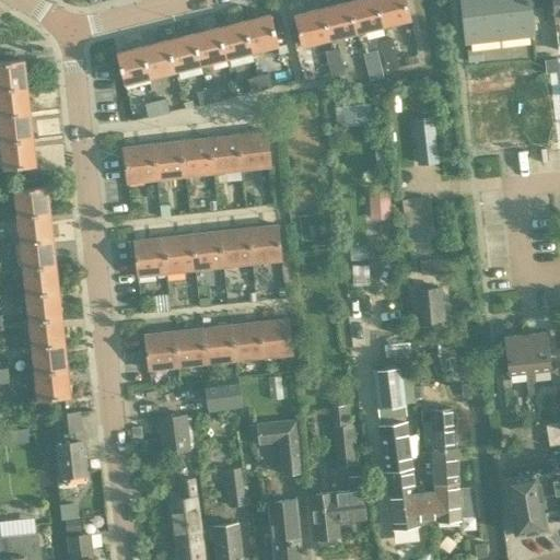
[(354,0),(348,2),(356,32),(382,25),(375,0),(354,0)]
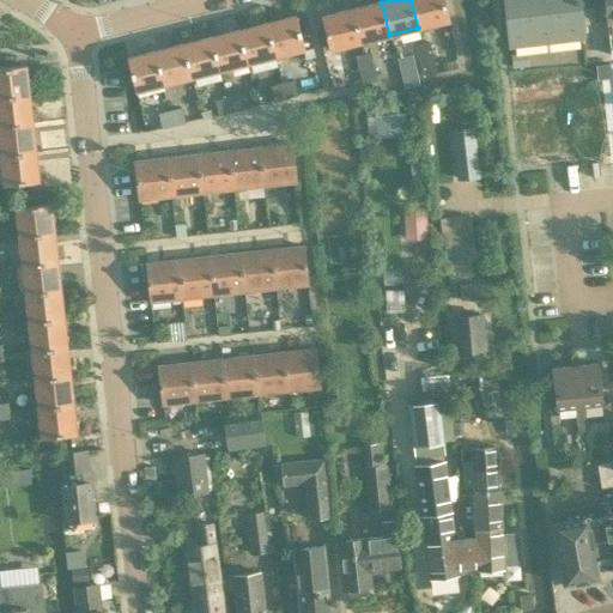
[(411,0),(418,28),(423,44),(431,76),(437,74),(429,42),(432,41),(430,30),(429,30),(428,25),(447,20),(441,0),(411,0)]
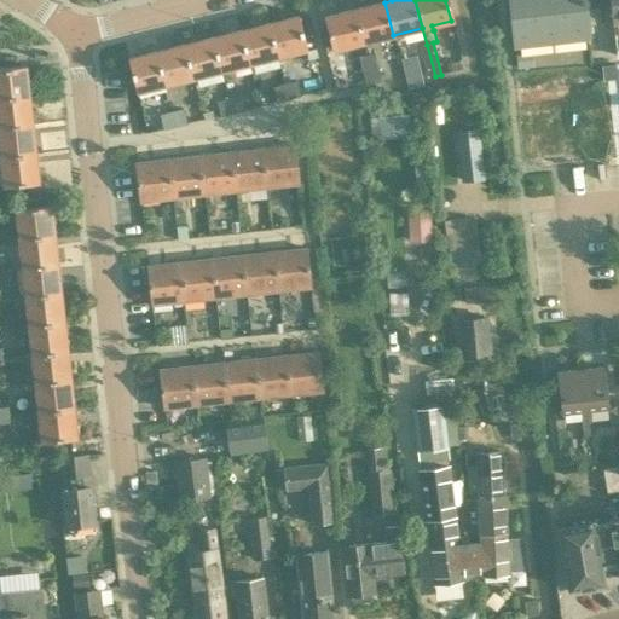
[(509,0),(515,45),(589,36),(584,0),(509,0)]
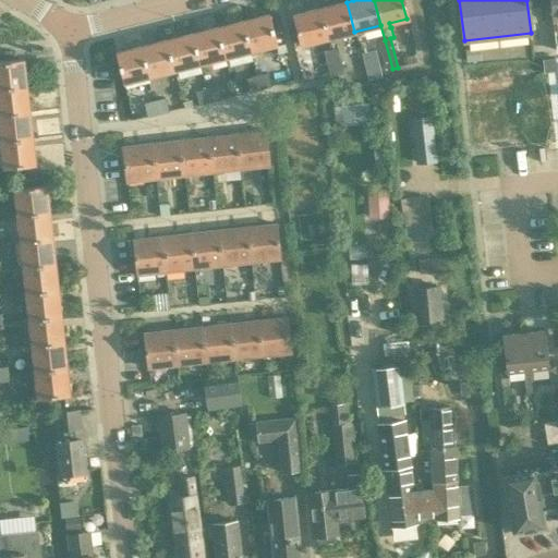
[(319,9),(328,38),(354,32),(347,2),(319,9)]
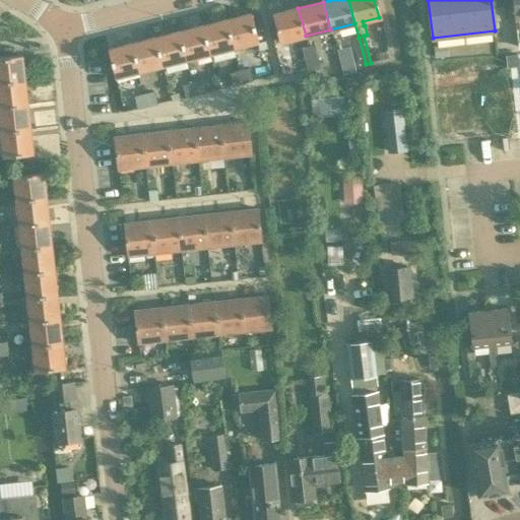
[(279,42),(306,36),(298,8),(272,14),(279,42)]
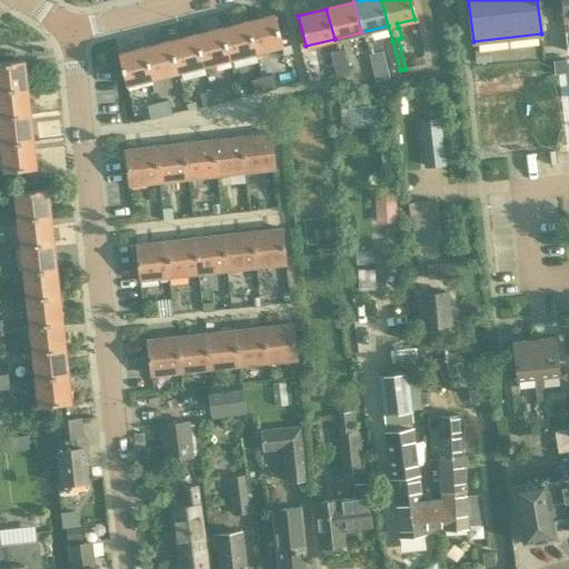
[(247,19),(257,51),(281,46),(272,12),(247,19)]
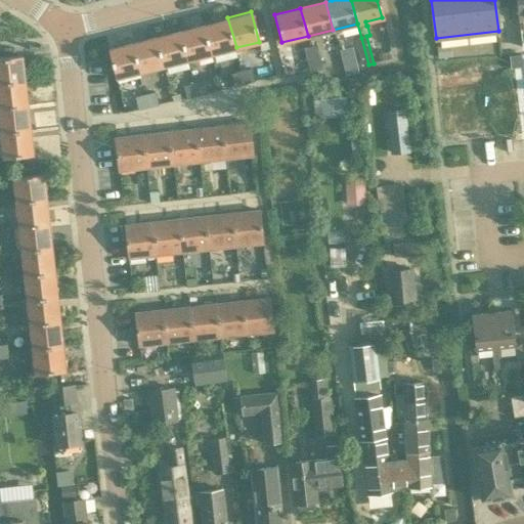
[(204,24),(213,53),(236,47),(227,17),(204,24)]
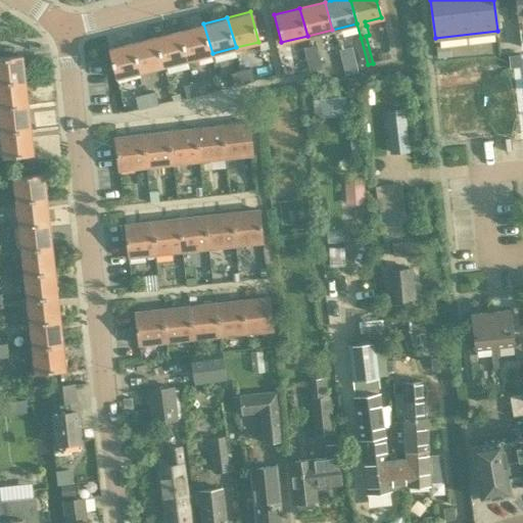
[(181,29),(188,59),(212,53),(203,24),(181,29)]
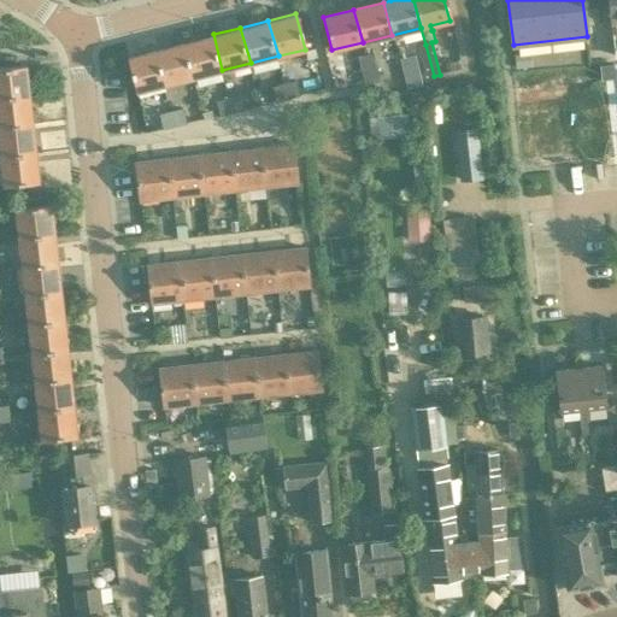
[(183,42),(194,77),(222,70),(213,34),(183,42)]
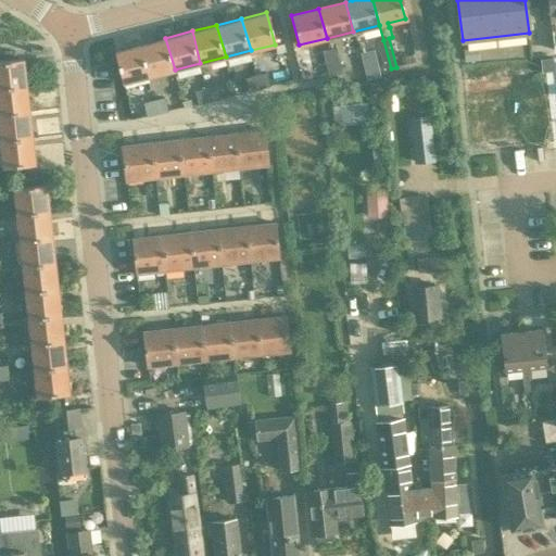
[(140,43),(149,76),(175,70),(165,38),(140,43)]
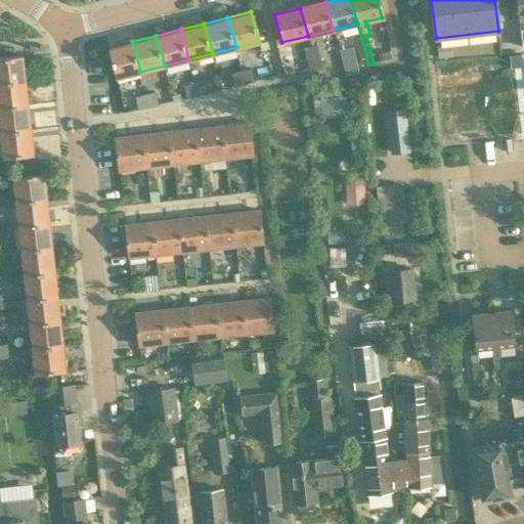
[(362,66),(368,64),(361,38),(355,39),(362,66)]
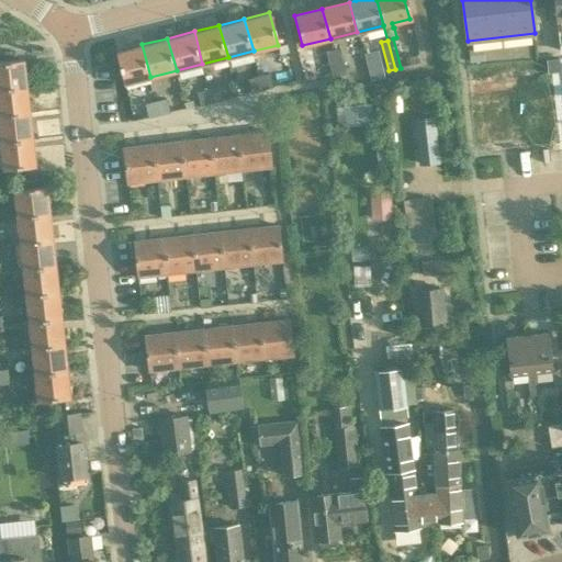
[(123,83),(124,83),(150,77),(142,44),(115,52),(123,83)]
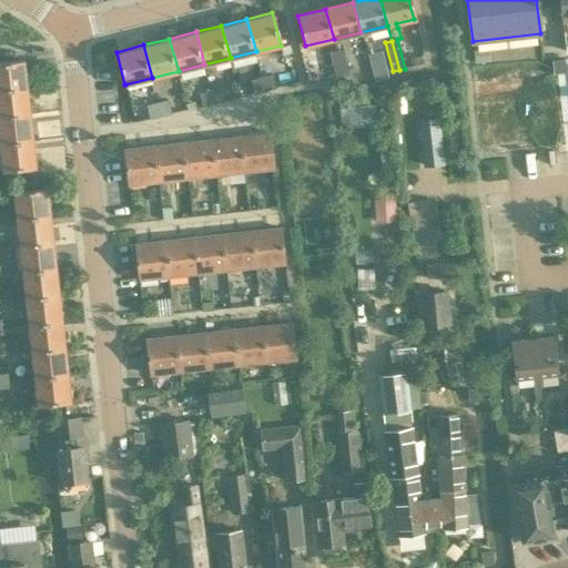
[(337,50),(343,75),(350,74),(344,49),(337,50)]
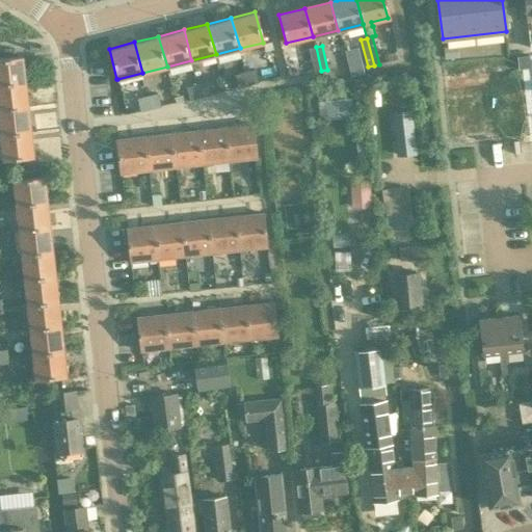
[(314,73),(321,71),(316,47),(309,49),(314,73)]
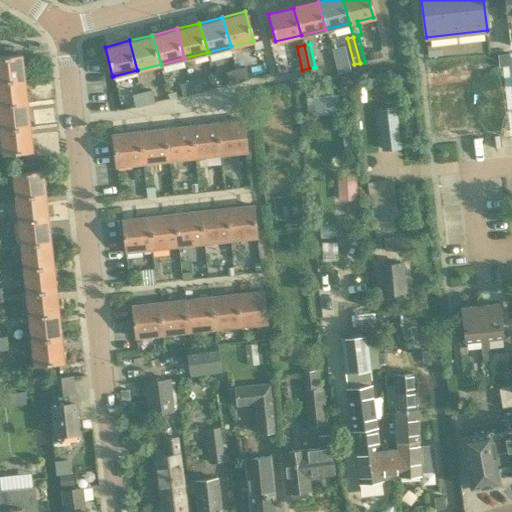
[(331,55),(336,75),(352,71),(347,52),(331,55)]
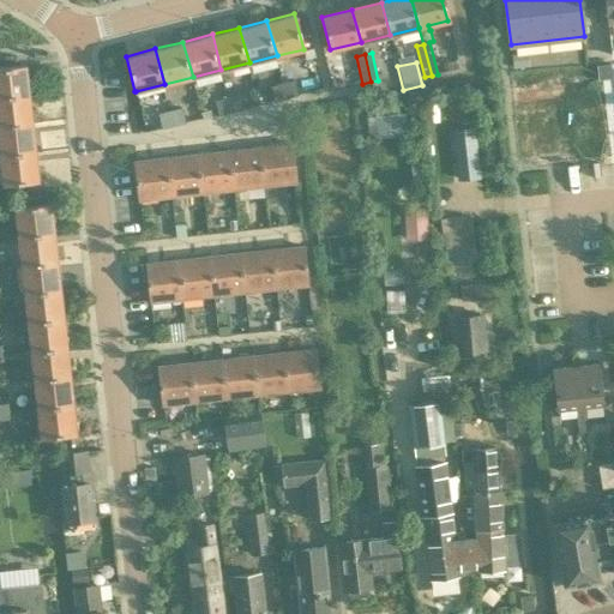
[(599,79),(601,79),(612,78),(612,76),(611,64),(596,66),(597,77),(599,79)]
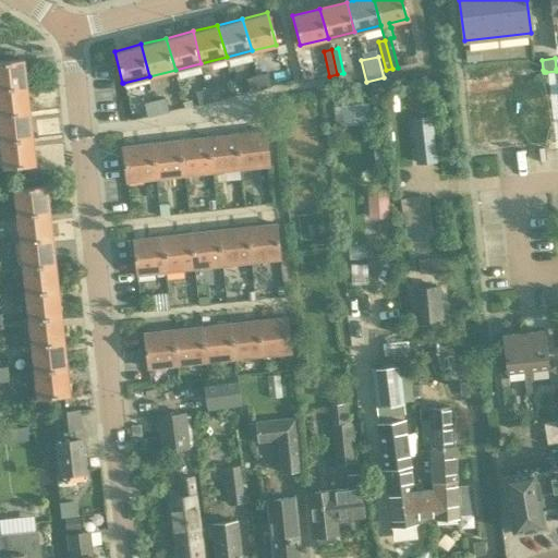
[(0,61),(0,87),(26,85),(23,59),(0,61)]
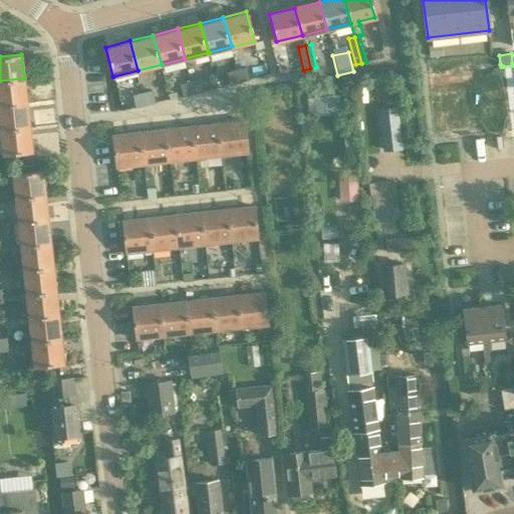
[(236,69),(238,81),(248,79),(245,66),(236,69)]
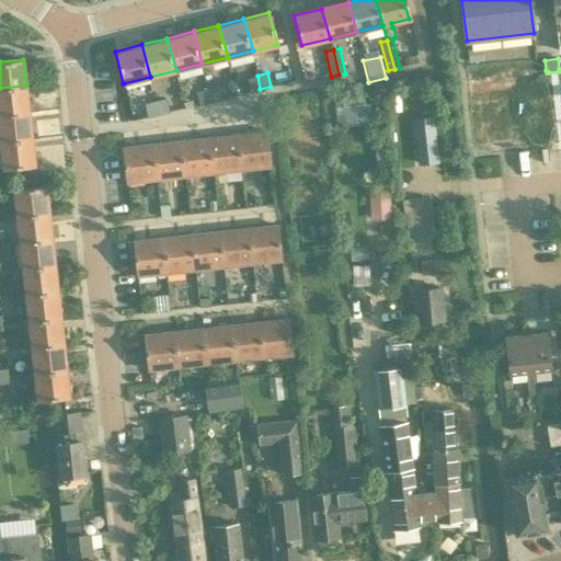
[(247,78),(250,91),(260,89),(258,76),(247,78)]
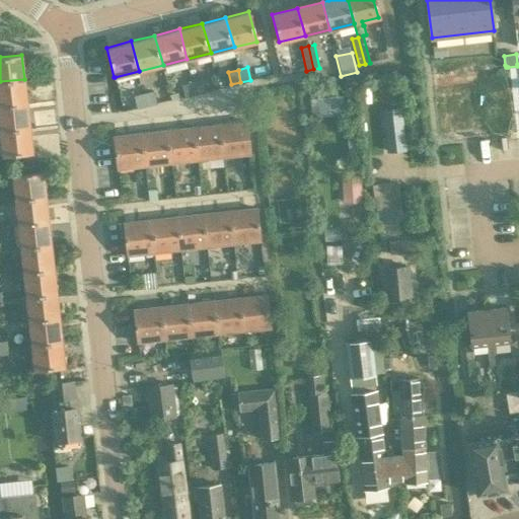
[(506,77),(488,79),(493,121),(510,119),(506,77)]
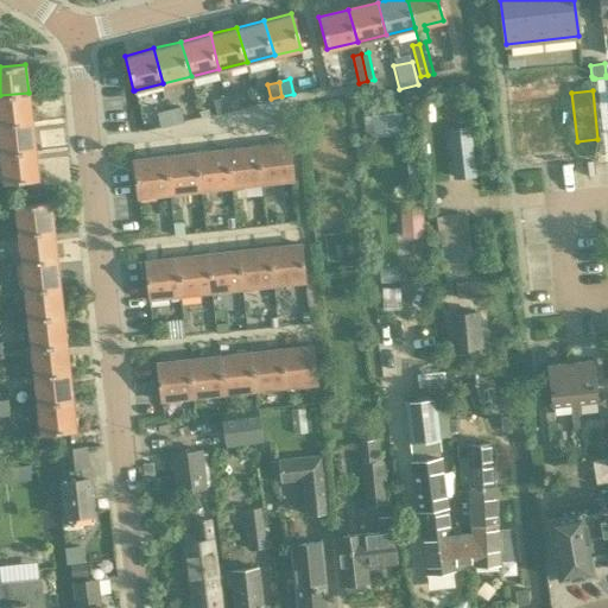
[(0,95),(0,124),(31,120),(29,93),(0,95)]
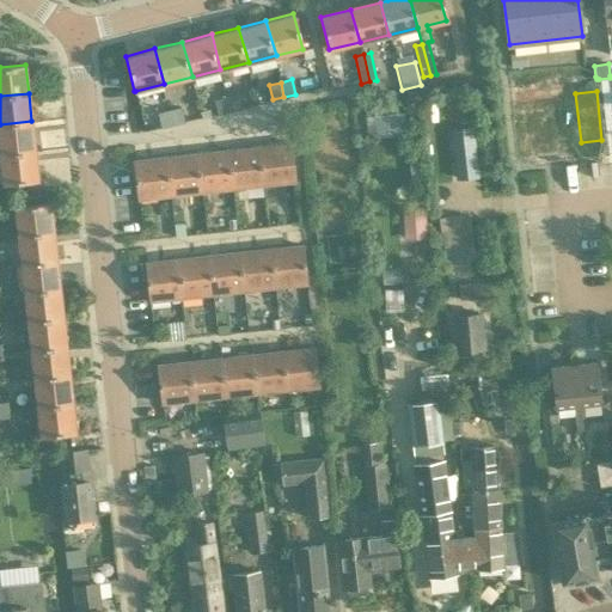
[(225,97),(228,111),(239,108),(236,93),(225,97)]
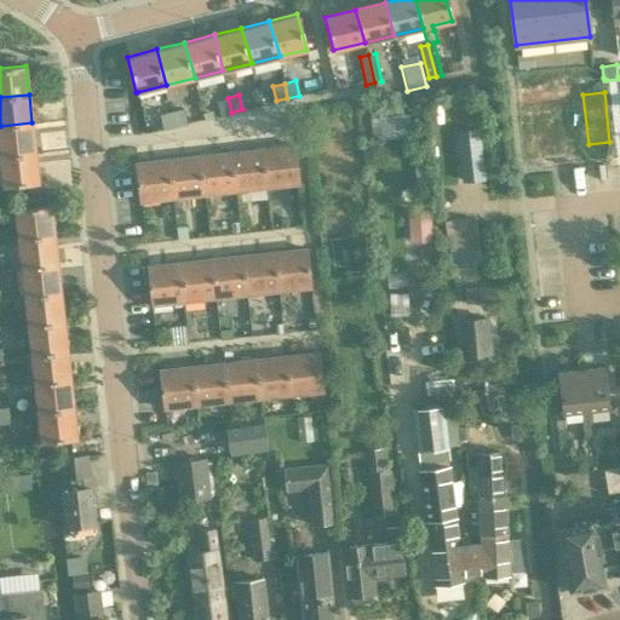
[(561,97),(539,99),(545,149),(567,147),(561,97)]
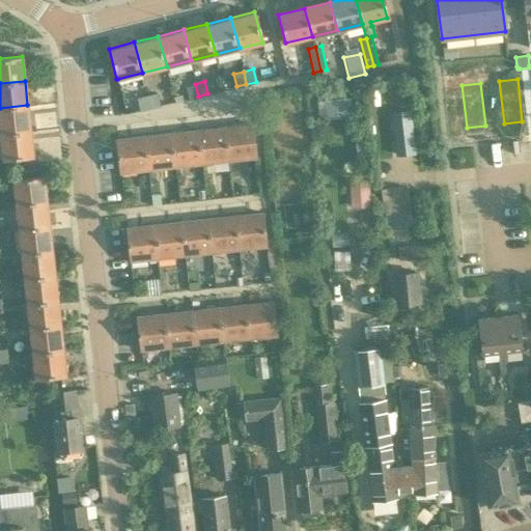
[(186,86),(189,99),(198,96),(195,84),(186,86)]
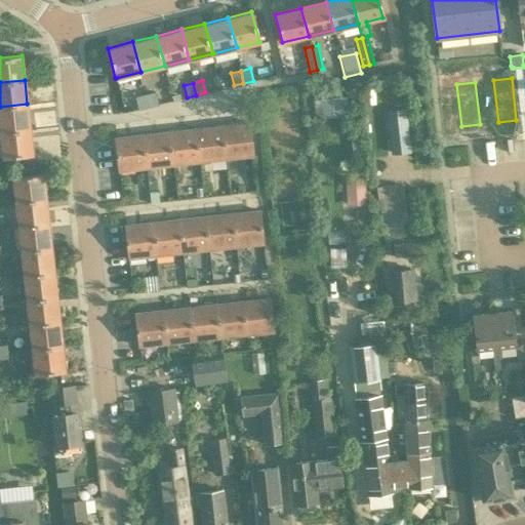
[(454,84),(436,86),(441,128),(459,126),(454,84)]
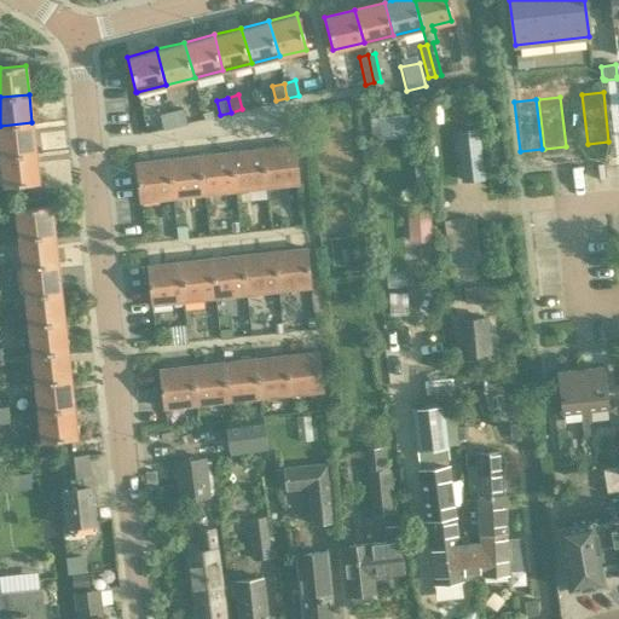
[(171,111),(174,127),(185,123),(181,109),(171,111)]
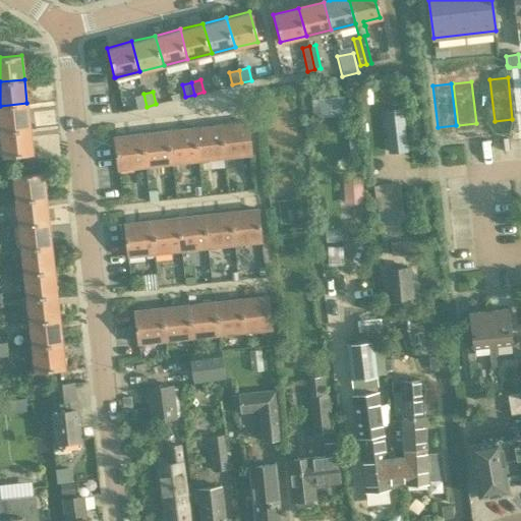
[(134,97),(137,109),(147,107),(143,94),(134,97)]
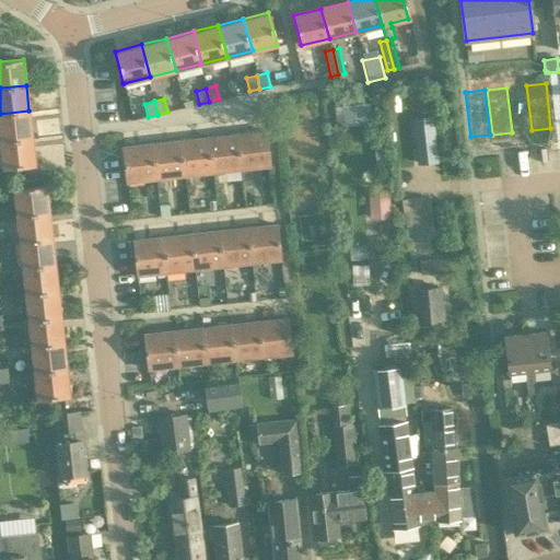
[(345,127),(368,124),(368,120),(373,119),(371,103),(342,106),(345,127)]
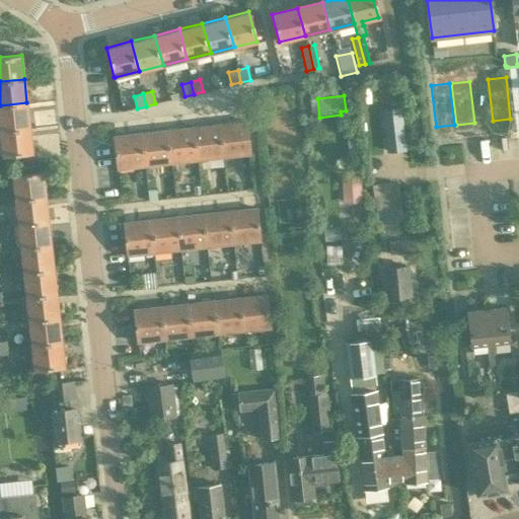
[(0,105),(0,131),(29,128),(26,102),(0,105)]
